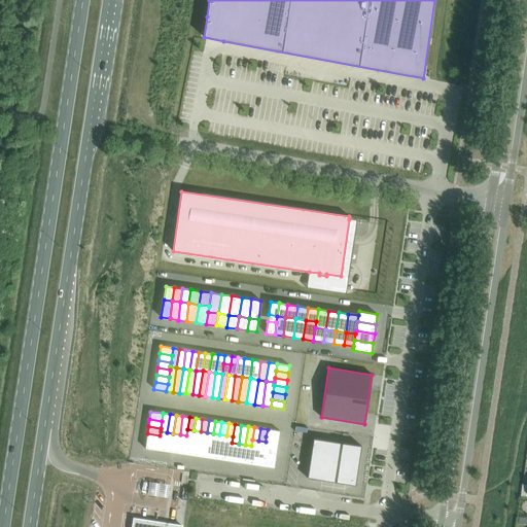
[(183,454),(190,455),(194,430),(187,429),(186,435),(183,454)]
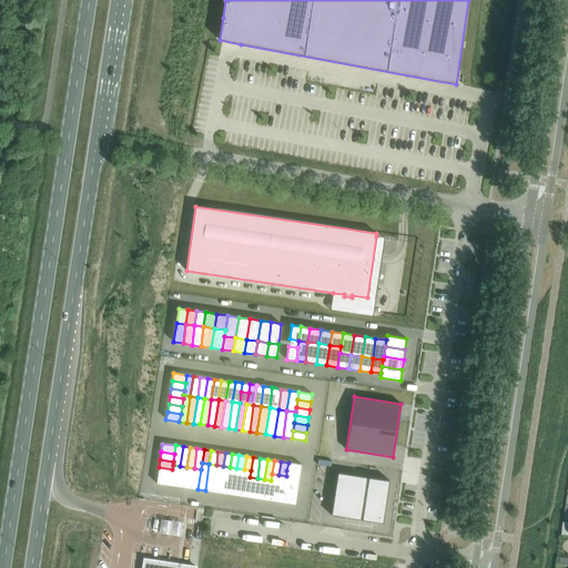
[(286,470),(300,473),(301,464),(288,463),(286,470)]
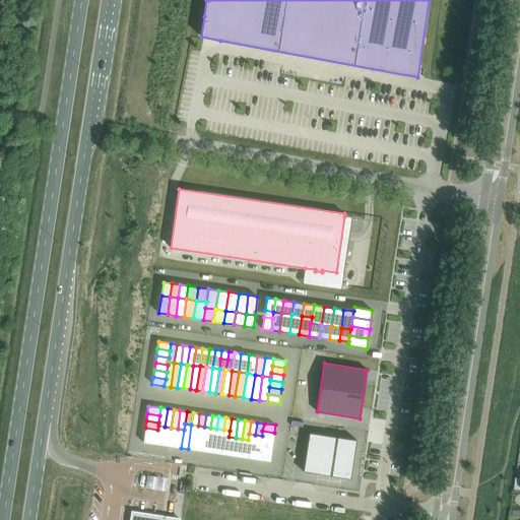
[(191,425),(188,449),(194,450),(198,426),(191,425)]
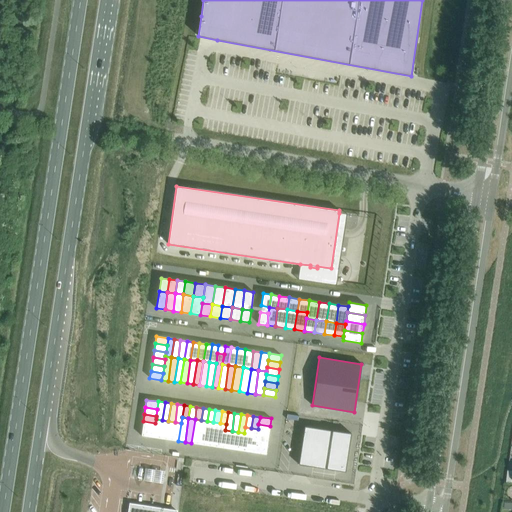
[(154,430),(153,437),(159,438),(162,420),(156,419),(155,423),(154,430)]
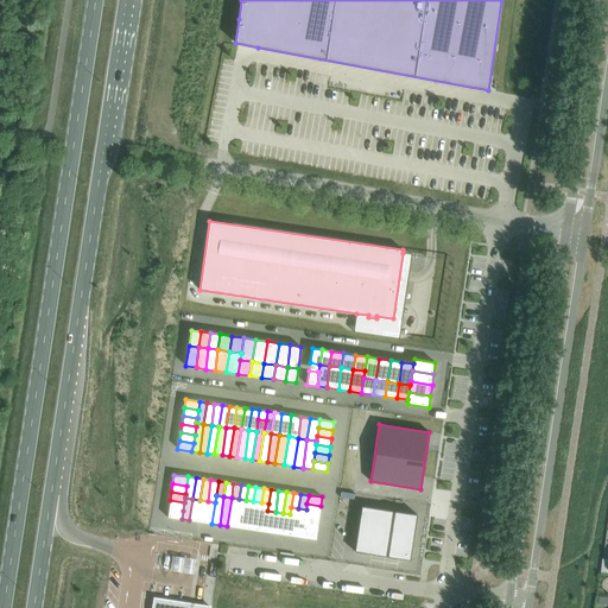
[(232,498),(227,526),(234,527),(239,499),(232,498)]
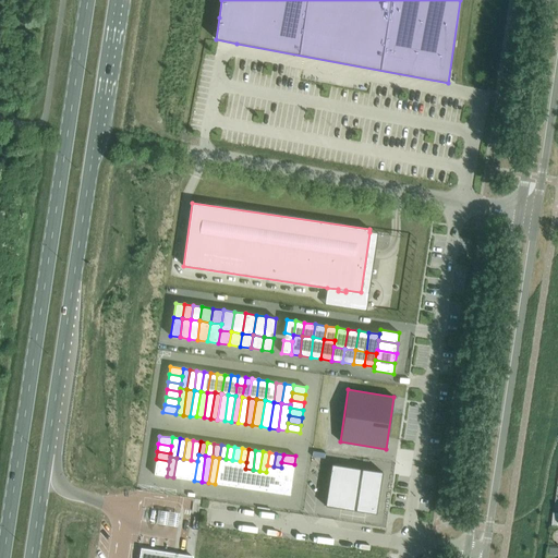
[(181,478),(183,459),(177,458),(173,477),(181,478)]
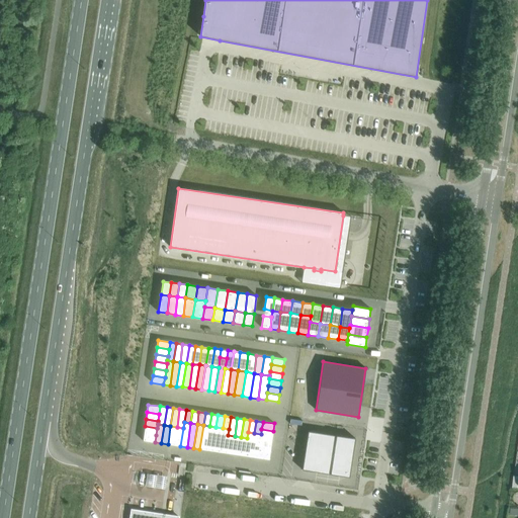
[(206,450),(209,426),(203,425),(199,449),(206,450)]
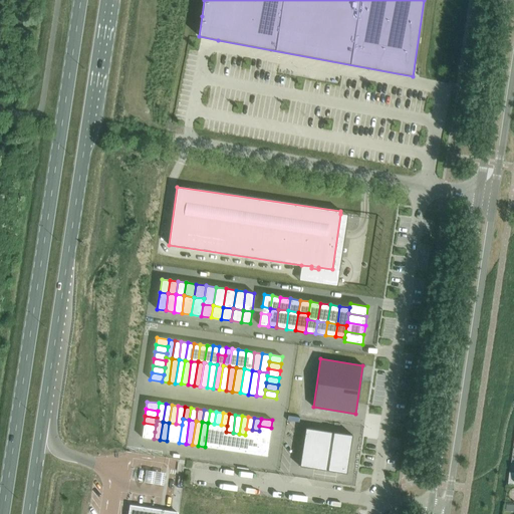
[(156,425),(144,423),(143,430),(155,432),(156,425)]
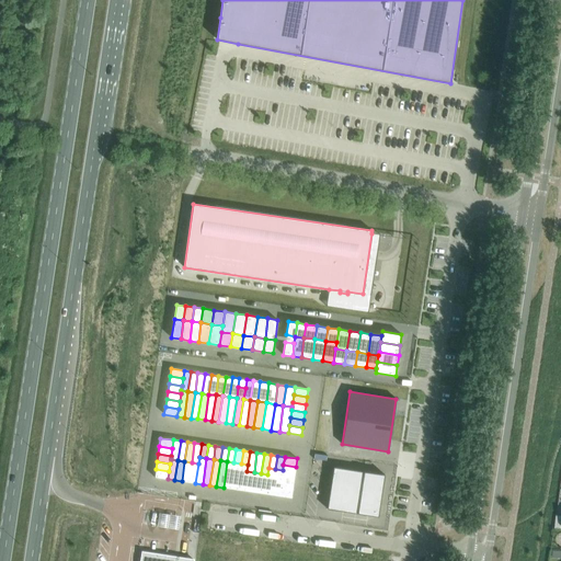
[(184,461),(182,481),(189,482),(192,462),(184,461)]
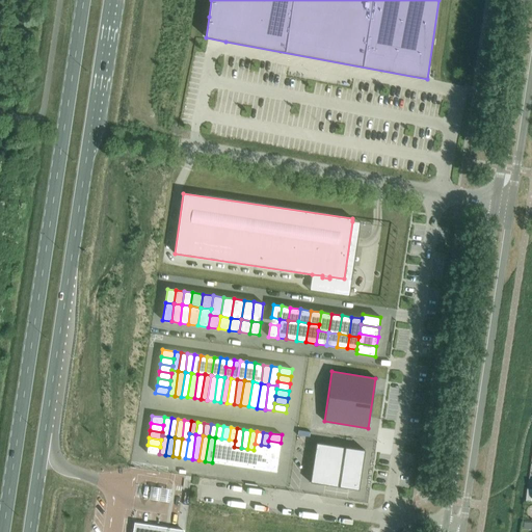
[(215,437),(212,462),(218,463),(221,439),(215,437)]
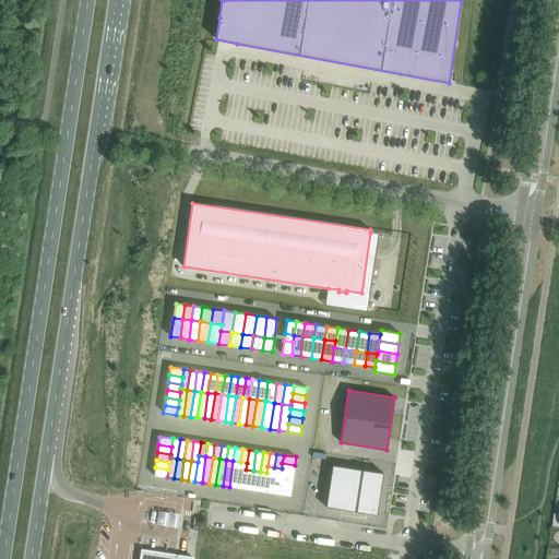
[(191,461),(188,480),(194,482),(198,462),(191,461)]
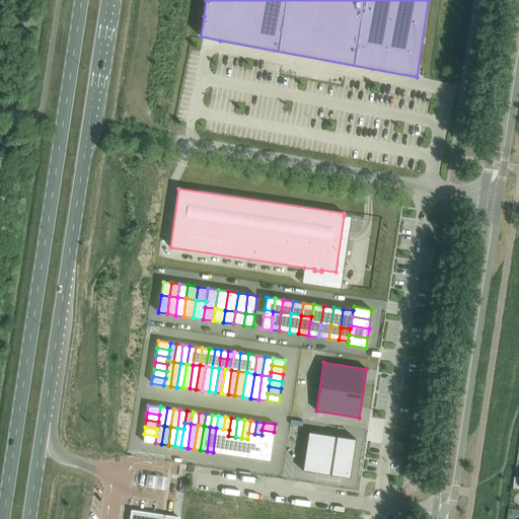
[(216,428),(213,452),(219,453),(223,429),(216,428)]
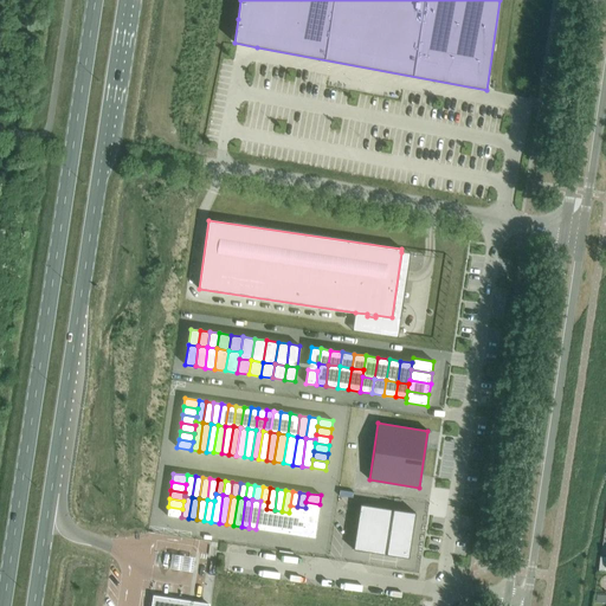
[(256,529),(264,530),(266,509),(268,502),(260,501),(256,529)]
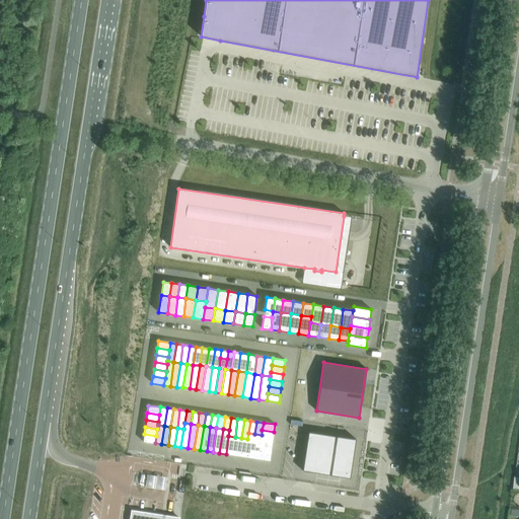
[(261,437),(273,439),(274,432),(262,430),(262,435),(261,437)]
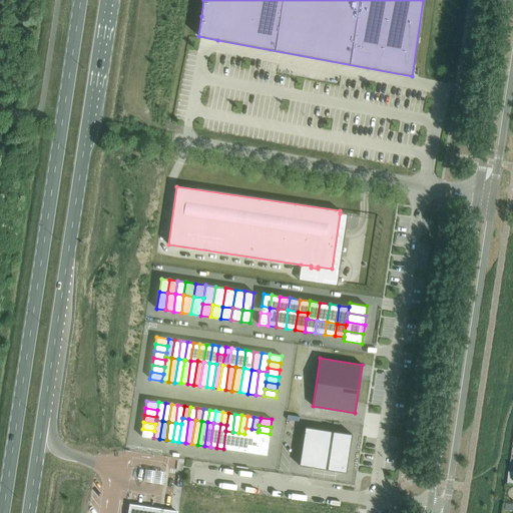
[(305,427),(299,465),(346,472),(352,434),(305,427)]
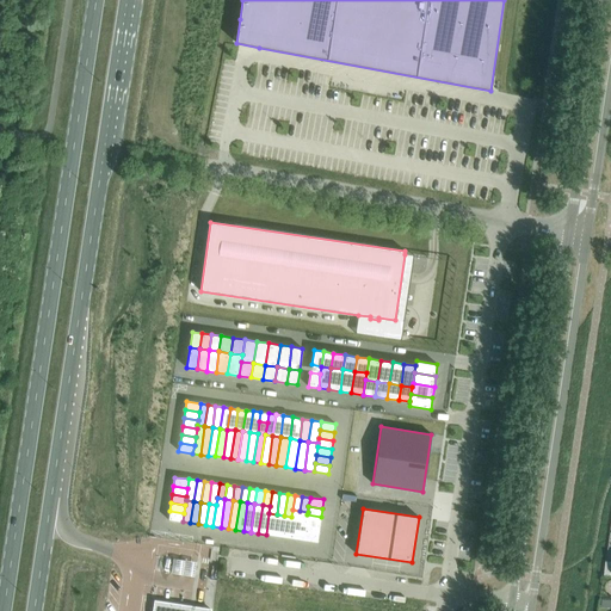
[(296,538),(300,511),(292,510),(291,517),(288,538),(296,538)]
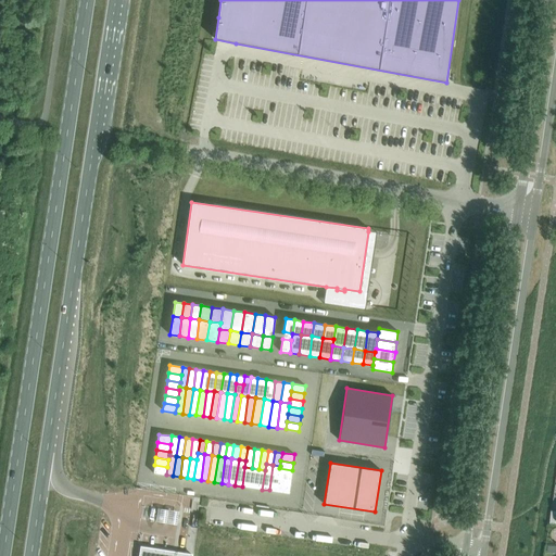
[(153,472),(166,475),(167,467),(154,465),(153,472)]
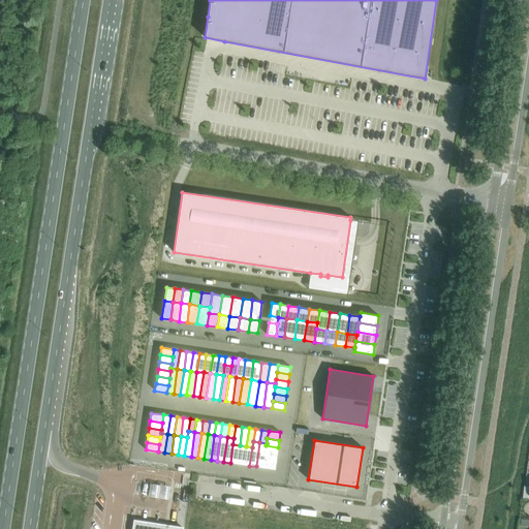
[(259,442),(256,466),(262,467),(263,460),(265,453),(266,445),(267,443),(259,442)]
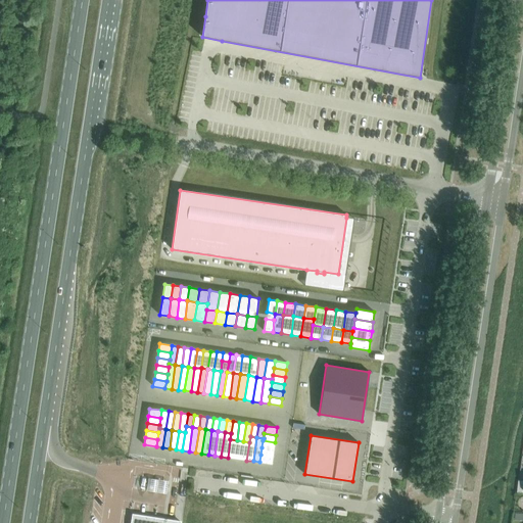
[(230,439),(228,458),(234,459),(237,440),(230,439)]
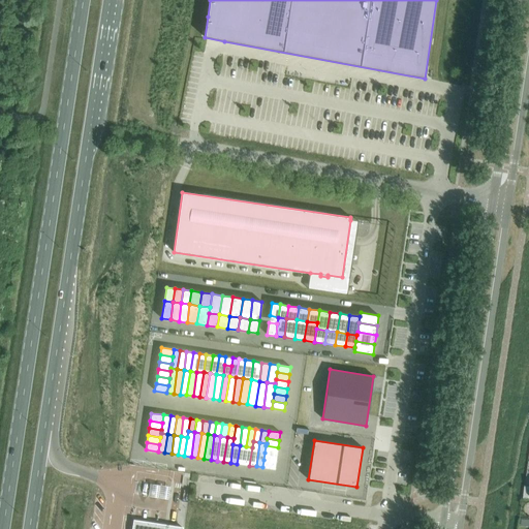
[(243,465),(246,446),(240,445),(237,464),(243,465)]
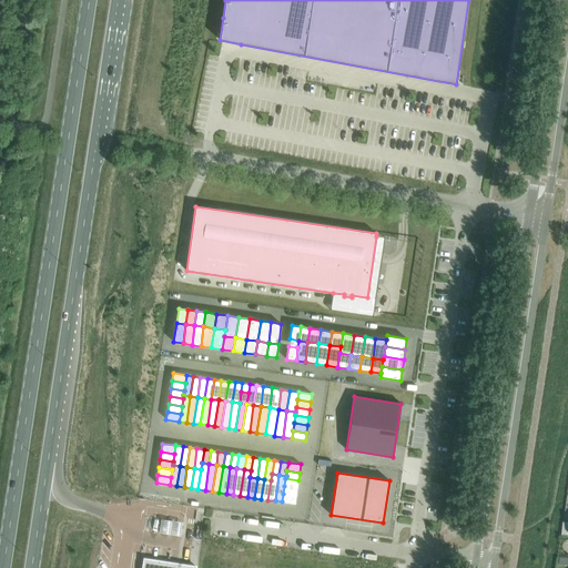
[(284,486),(297,488),(298,480),(285,478),(284,486)]
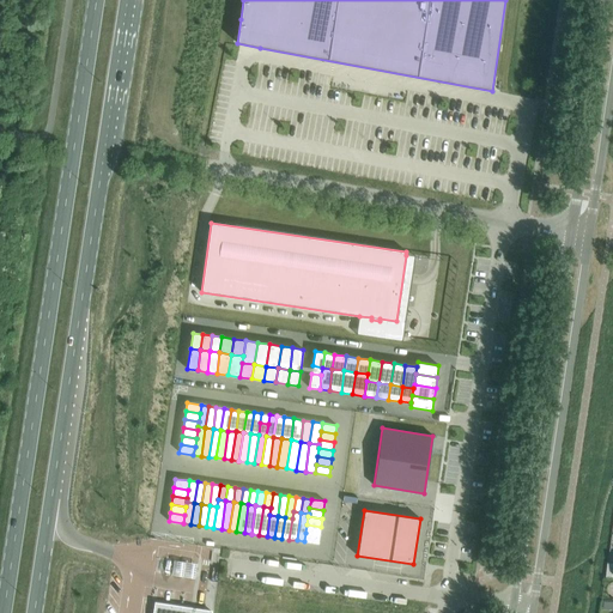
[(285,517),(281,539),(289,540),(292,519),(285,517)]
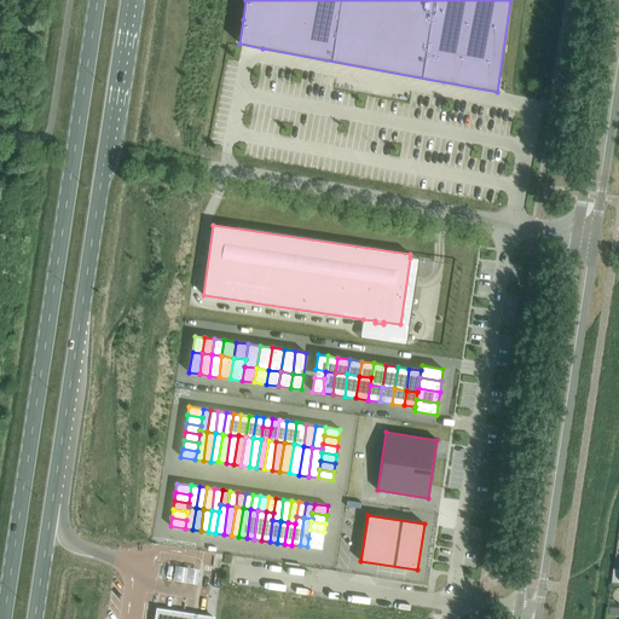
[(308,538),(323,541),(324,532),(310,530),(308,538)]
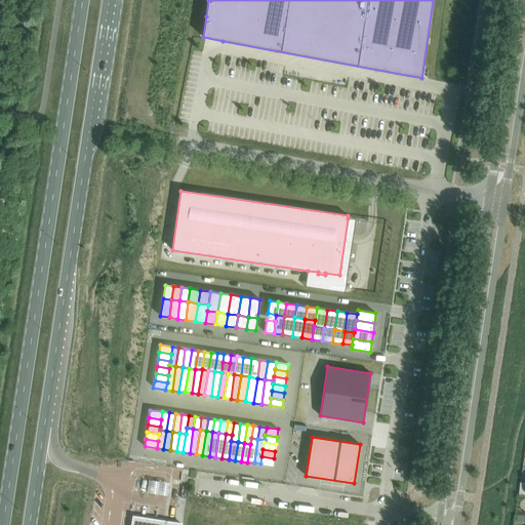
[(261,456),(260,463),(273,466),(274,458),(261,456)]
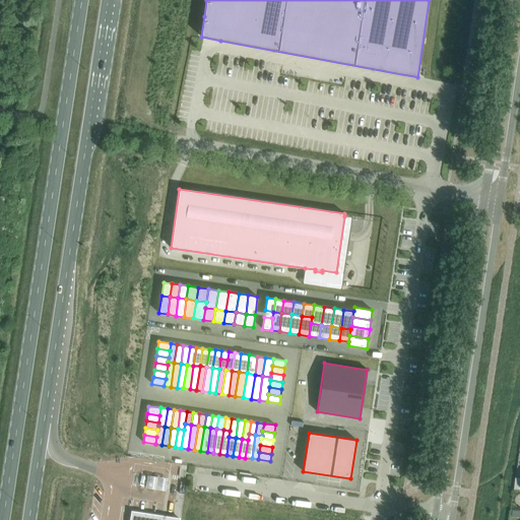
[(166,492),(168,478),(133,472),(131,485),(146,489),(166,492)]
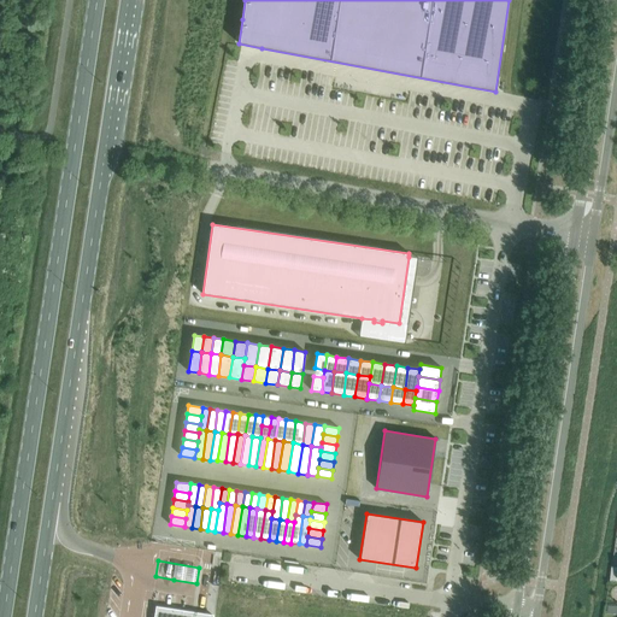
[(212,616),(212,615),(200,613),(156,606),(153,616),(212,616)]
